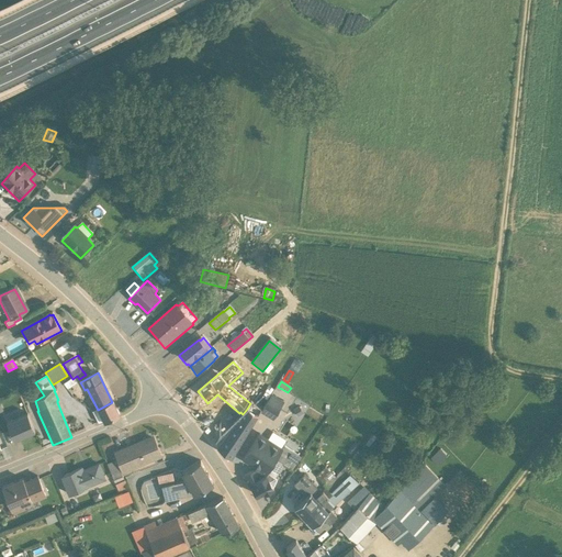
[(283,403),(271,396),(260,413),(272,421),(283,403)]
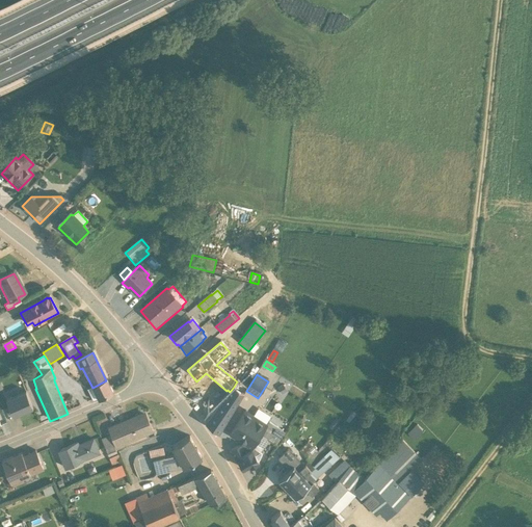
[(185,387),(190,400),(209,392),(204,379),(185,387)]
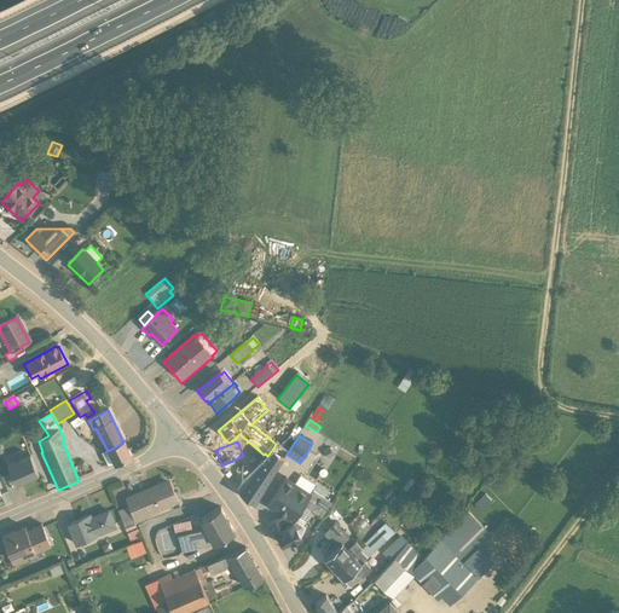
[(115,464),(116,467),(131,458),(123,443),(108,451),(102,455),(109,468),(115,464)]
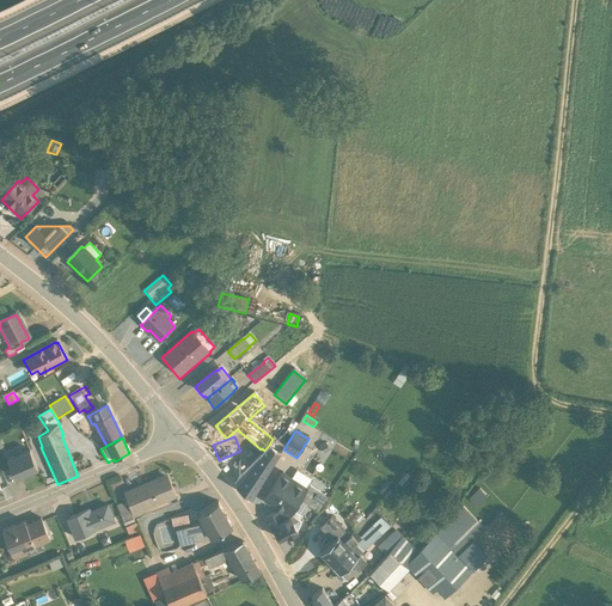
[(330,452),(325,444),(318,447),(323,455),(330,452)]
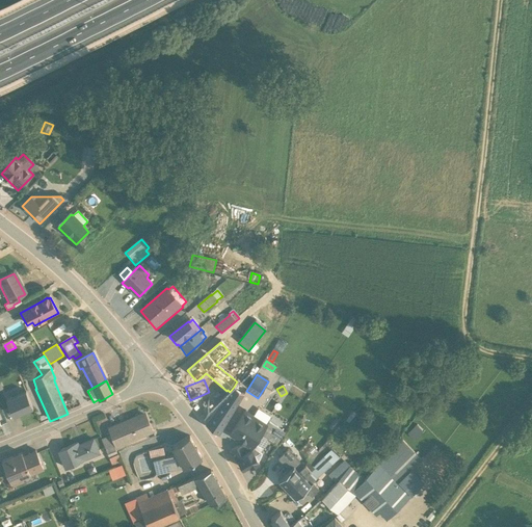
[(218,435),(244,393),(234,387),(230,392),(206,424),(218,435)]
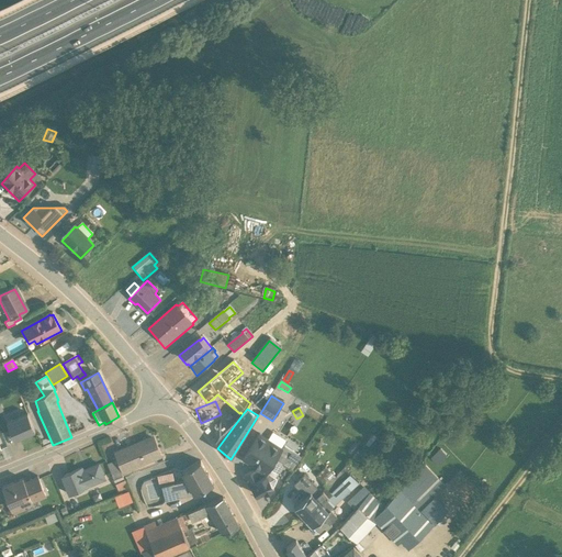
[(27,414),(7,423),(12,435),(14,441),(19,438),(35,432),(27,414)]
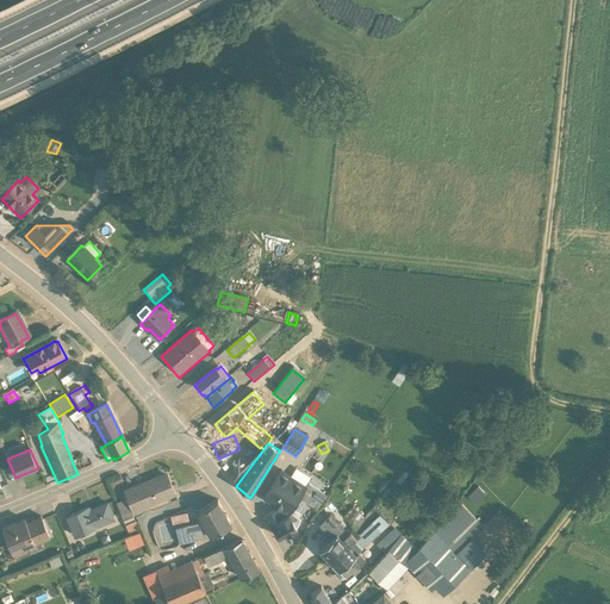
[(310,479),(296,469),(291,478),(280,472),(263,499),(272,505),(273,505),(279,510),(265,518),(269,527),(288,516),(306,489),(305,487),(310,479)]
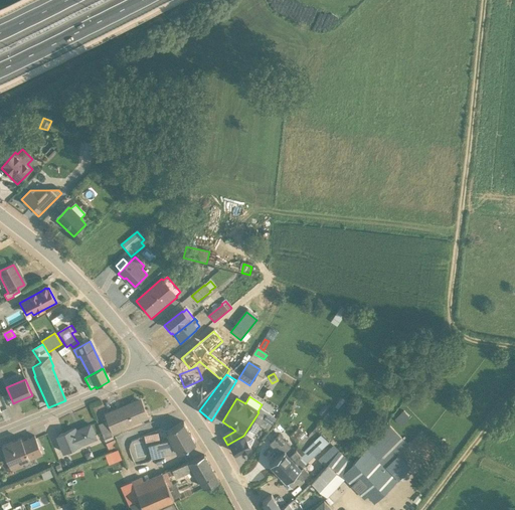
[(105,416),(113,435),(147,419),(140,401),(105,416)]
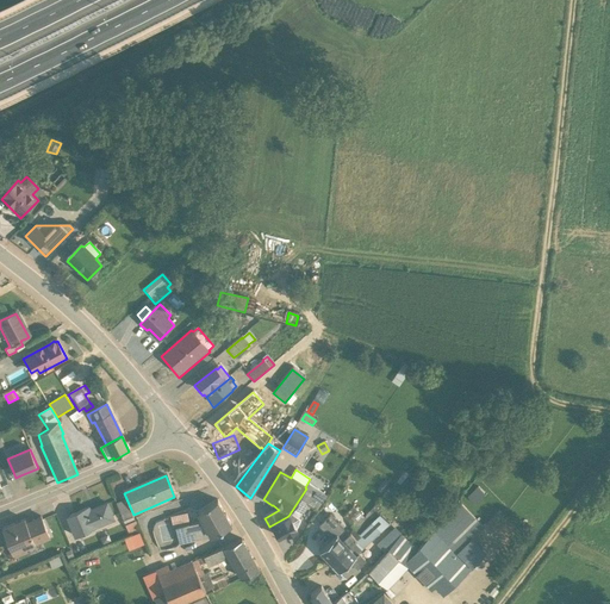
[(317,512),(327,497),(309,485),(288,516),(269,527),(272,531),(273,531),(278,540),(286,536),(286,537),(298,531),(297,530),(300,523),(299,520),(307,506),(317,512)]
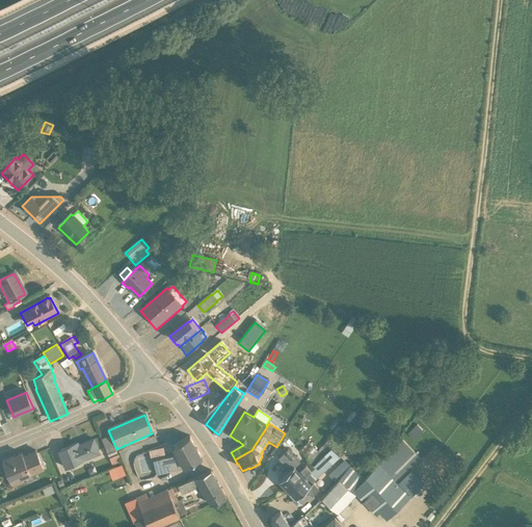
[(423,432),(416,426),(407,436),(415,442),(423,432)]
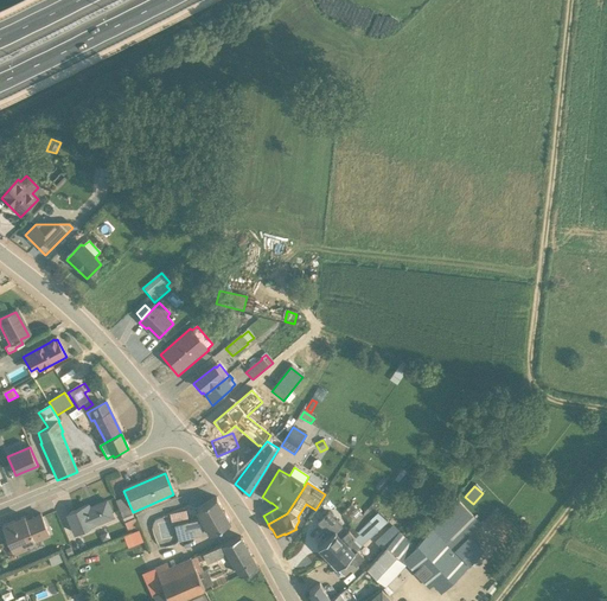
[(133,518),(125,498),(115,502),(123,523),(133,518)]
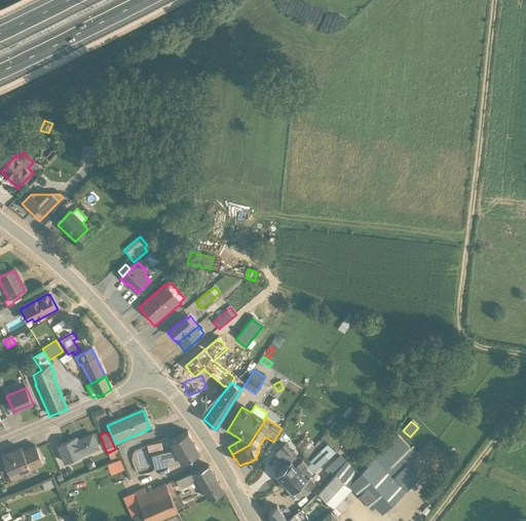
[(182,464),(199,454),(187,433),(170,444),(174,450),(151,455),(154,470),(176,466),(181,462),(182,464)]
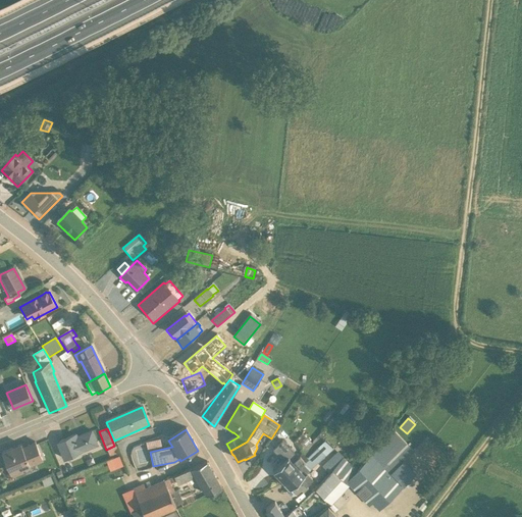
[(324,441),(330,434),(324,429),(311,445),(302,435),(295,443),(303,454),(298,458),(282,442),(273,451),(283,463),(273,472),(283,482),(324,441)]
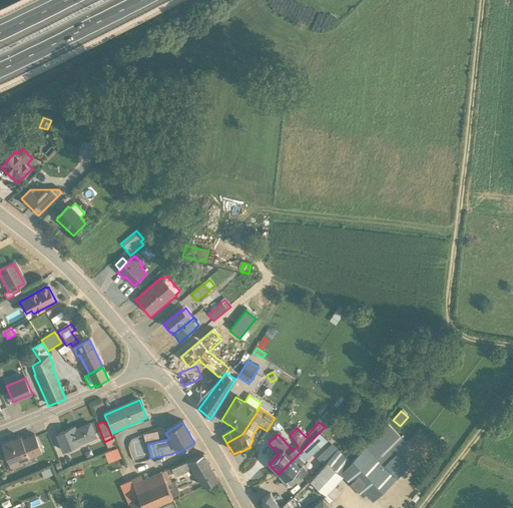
[(62,453),(97,439),(90,423),(76,428),(75,427),(55,436),(62,453)]
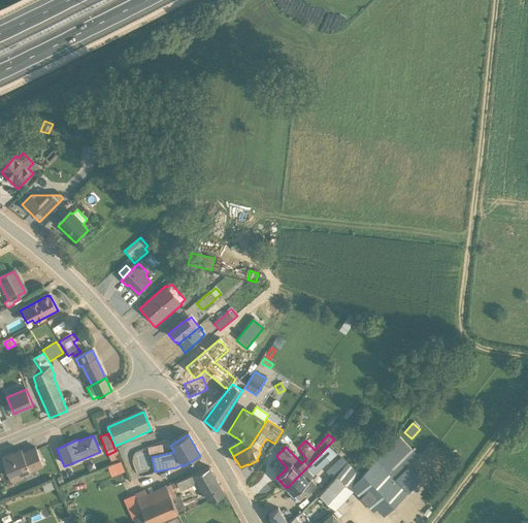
[(347,463),(318,496),(319,495),(335,511),(353,492),(372,513),(376,510),(384,517),(421,481),(408,467),(419,457),(397,435),(361,476),(347,463)]
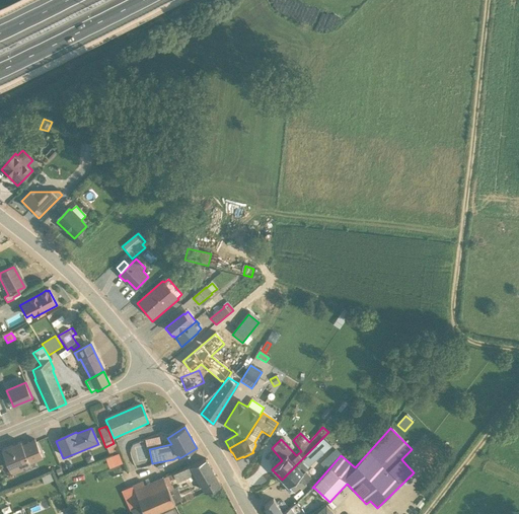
[(306,471),(331,448),(322,438),(282,480),(288,487),(286,491),(289,494),(293,493),(311,476),(306,471)]
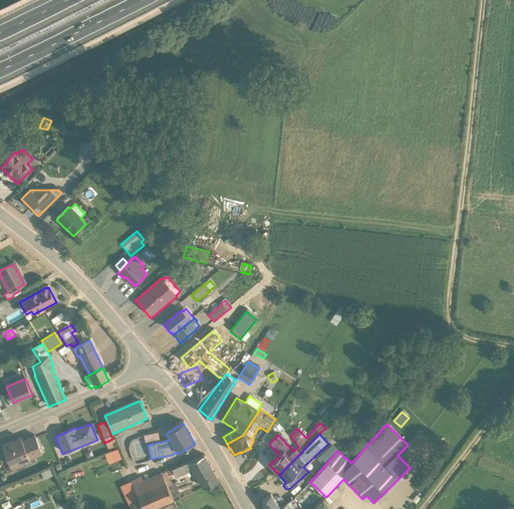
[(13,471),(23,466),(21,463),(42,454),(34,436),(22,441),(21,439),(3,446),(13,471)]
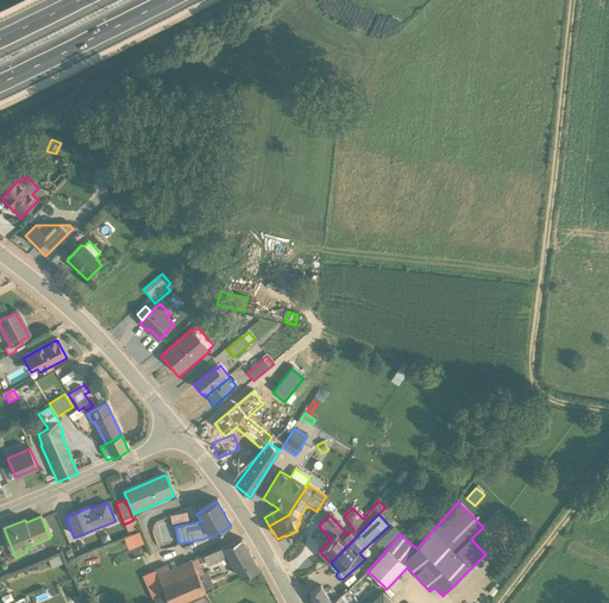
[(135,521),(124,525),(129,534),(138,529),(135,521)]
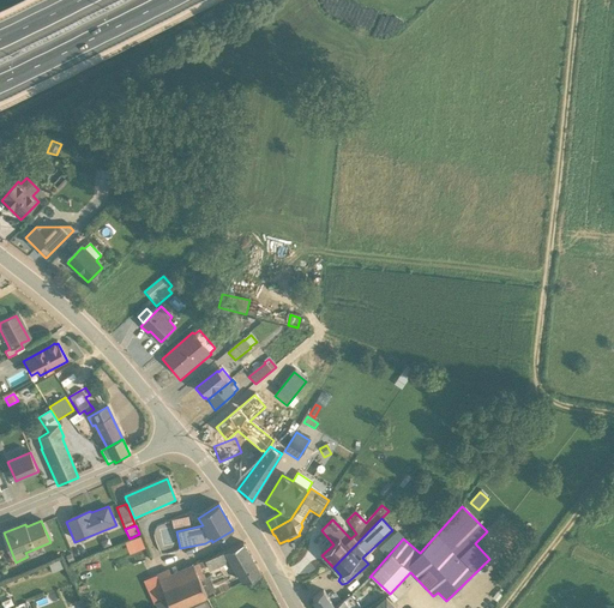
[(242,584),(260,576),(242,545),(193,566),(208,597),(216,593),(209,578),(205,579),(202,570),(208,567),(210,572),(224,565),(228,570),(232,567),(242,584)]
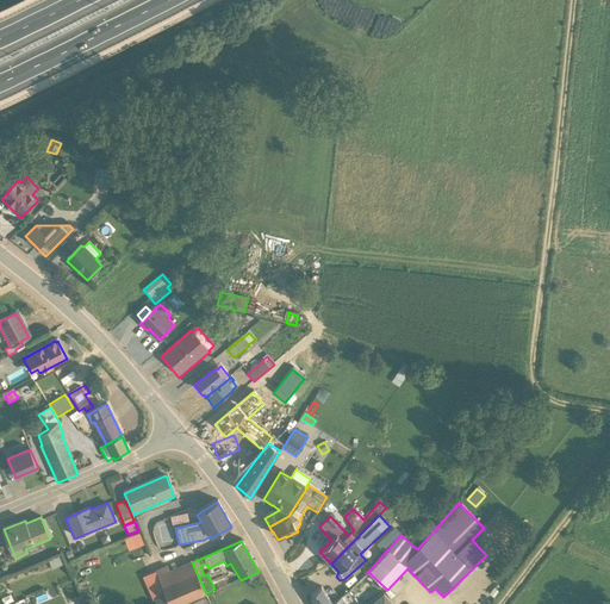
[(64,564),(61,554),(48,560),(51,570),(64,564)]
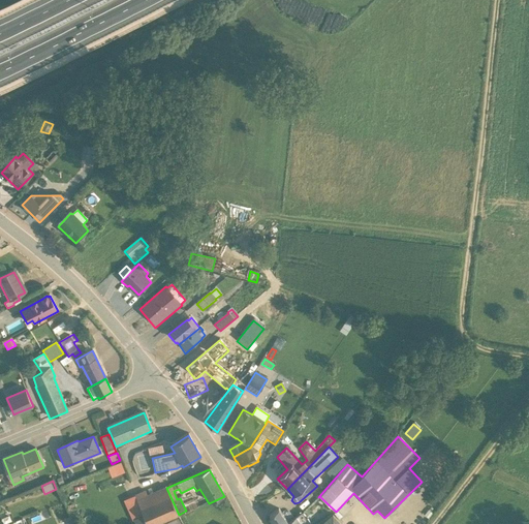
[(179,515),(166,488),(163,488),(147,495),(145,491),(134,495),(135,497),(129,500),(133,507),(138,505),(144,517),(137,519),(132,520),(134,523),(160,523),(179,515)]
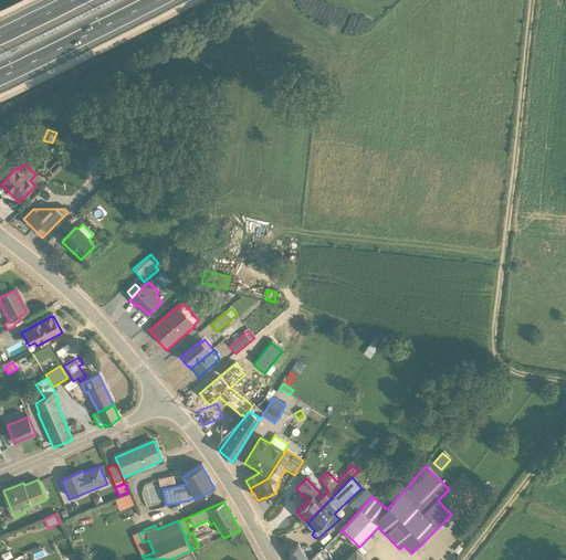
[(209,534),(198,538),(202,547),(212,542),(209,534)]
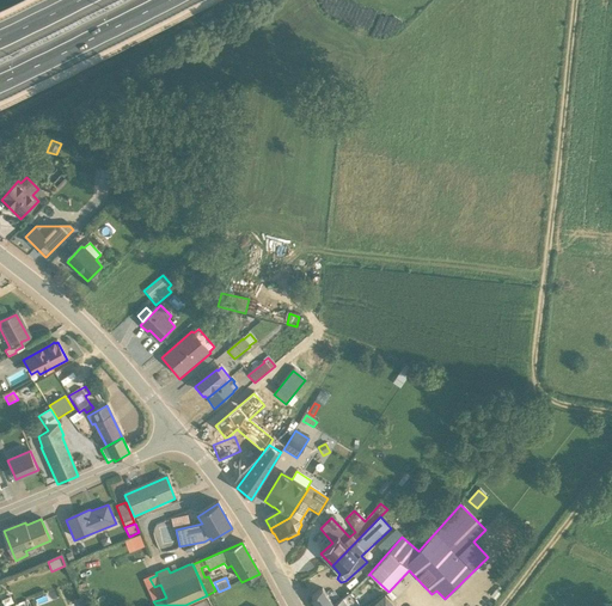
[(323,589),(311,599),(316,605),(347,605),(342,599),(335,605),(323,589)]
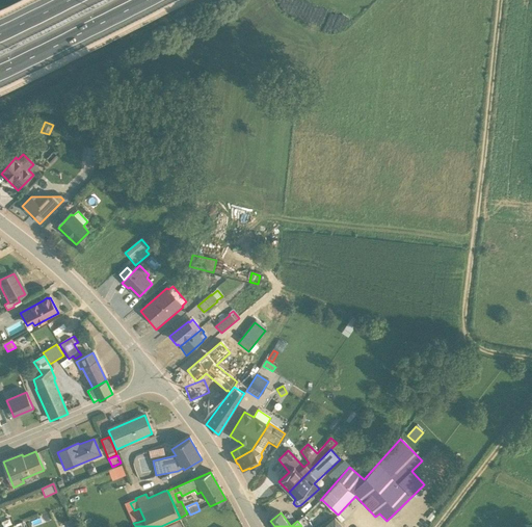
[(341,526),(334,518),(324,526),(341,526)]
